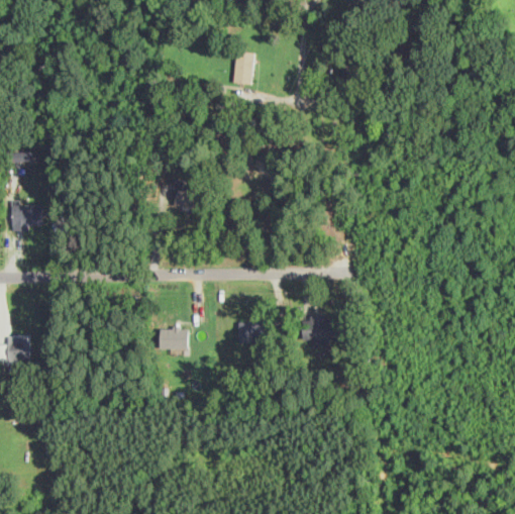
[(177,190),(174,204),(197,211),(204,187),(174,179),(172,189),(177,190)]
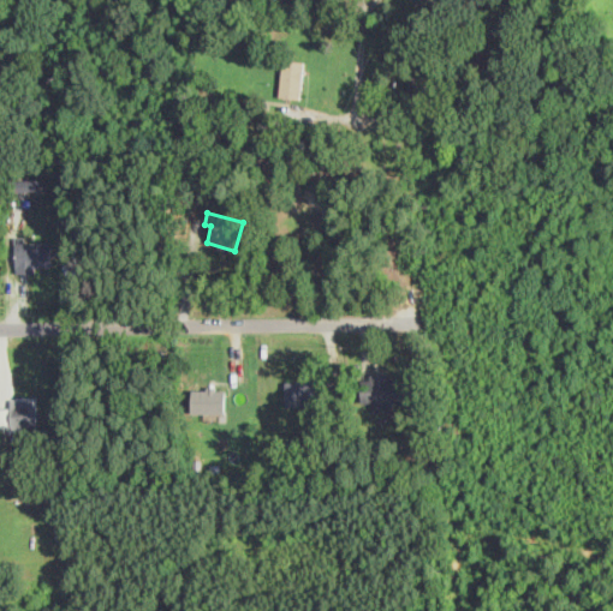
[(35,275),(35,269),(52,268),(52,244),(13,245),(15,275),(35,275)]
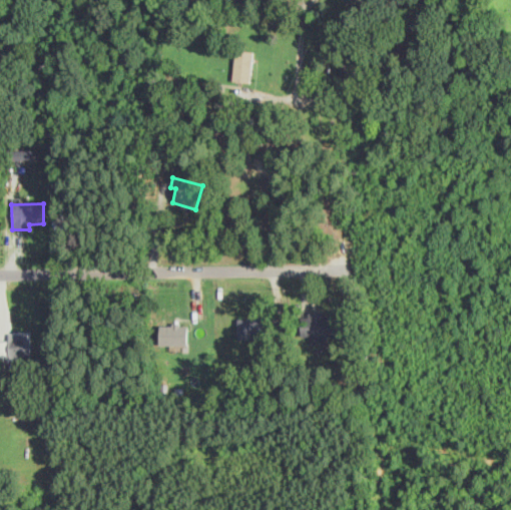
[(327,344),(327,337),(339,337),(339,318),(321,319),(321,314),(306,314),(306,321),(297,321),(297,337),(309,337),(309,345),(327,344)]
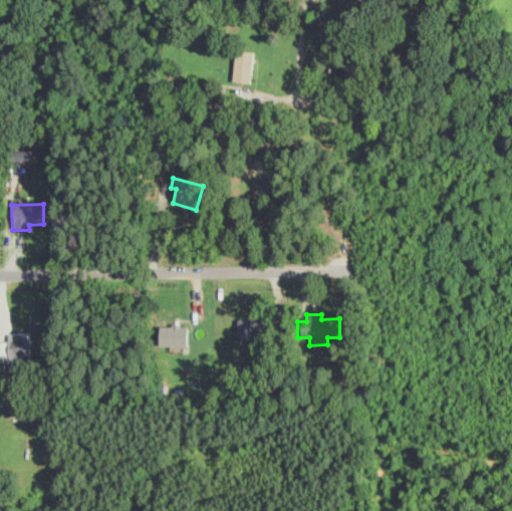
[(237,341),(269,340),(268,320),(236,321),(237,341)]
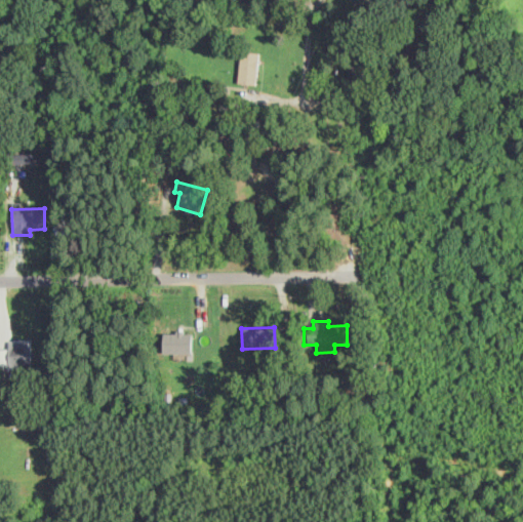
[(162,334),(162,355),(193,355),(193,334),(162,334)]
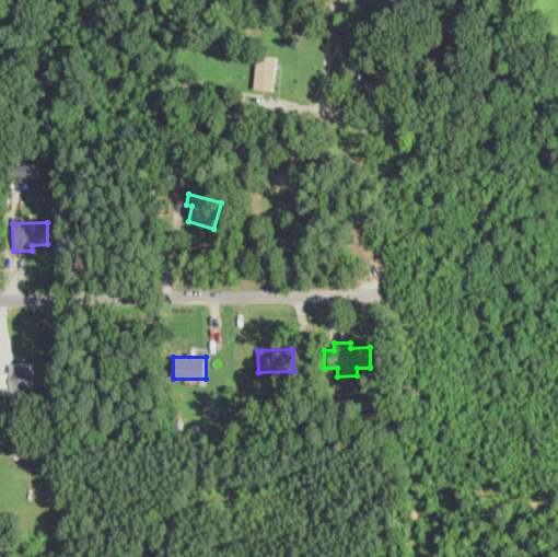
[(8,366),(10,403),(20,403),(20,392),(33,392),(32,364),(8,366)]
